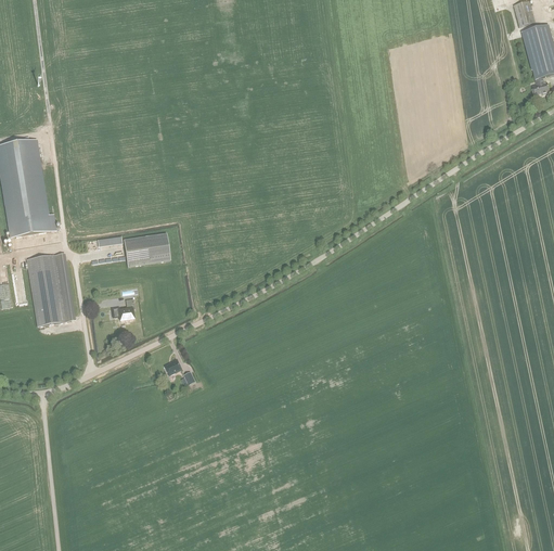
[(525,0),(513,3),(518,25),(535,20),(529,0),(525,0)]
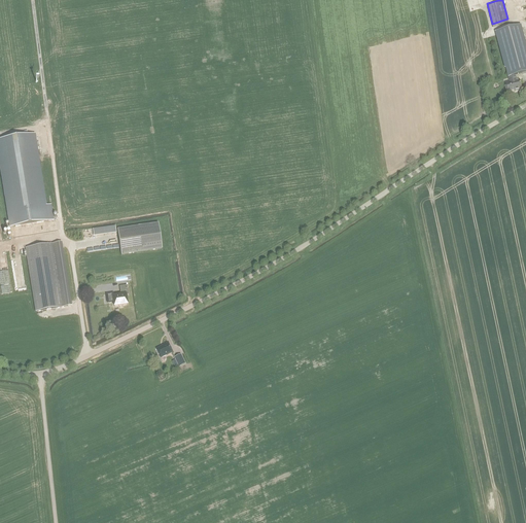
[(521,23),(496,29),(497,33),(509,77),(504,79),(506,88),(514,86),(514,88),(521,85),(519,75),(515,76),(514,71),(525,68),(525,42),(522,27),(521,23)]
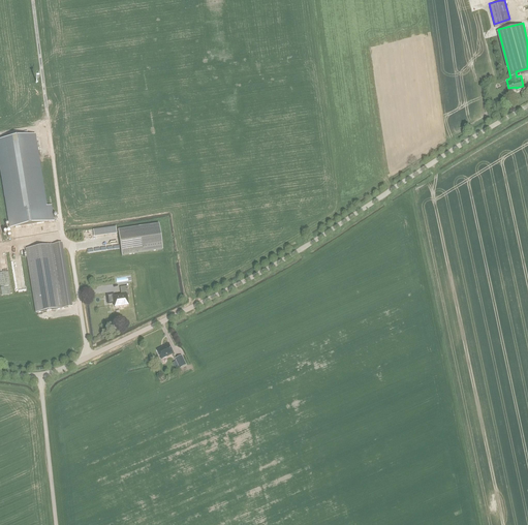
[(0,167),(9,225),(53,218),(51,202),(44,203),(33,130),(0,135),(0,167)]
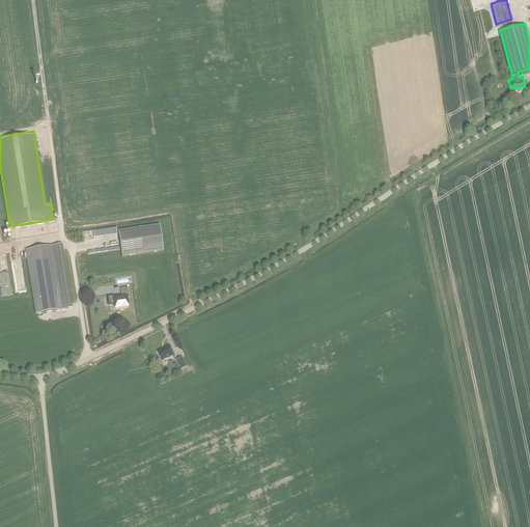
[(117,228),(121,254),(162,248),(159,222),(117,228)]
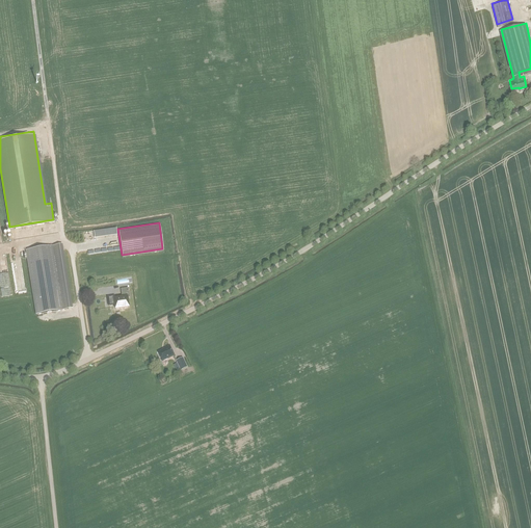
[(52,242),(25,247),(35,311),(62,307),(52,242)]
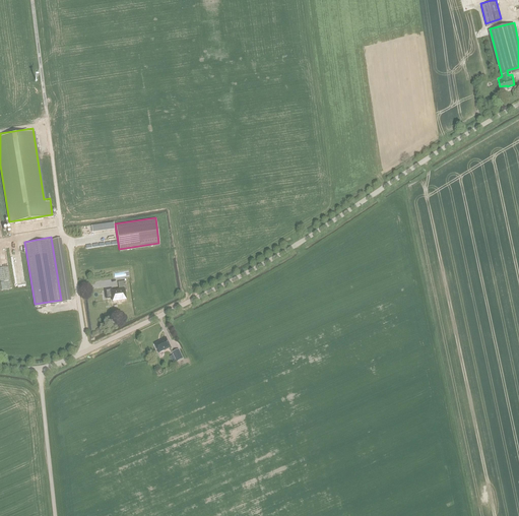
[(56,237),(51,237),(61,300),(66,299),(56,237)]
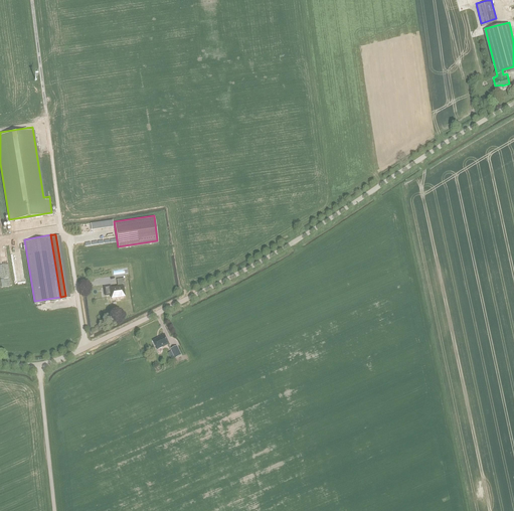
[(8,260),(1,261),(3,277),(10,275),(8,260)]
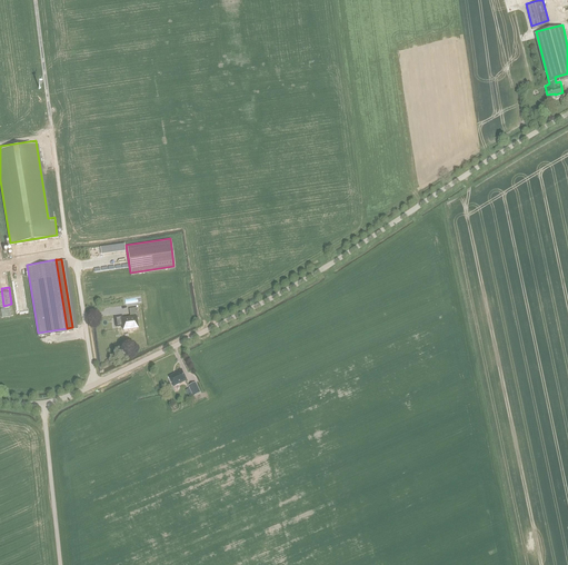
[(123,306),(125,313),(112,315),(115,324),(117,323),(118,327),(132,325),(130,315),(133,315),(131,305),(123,306)]
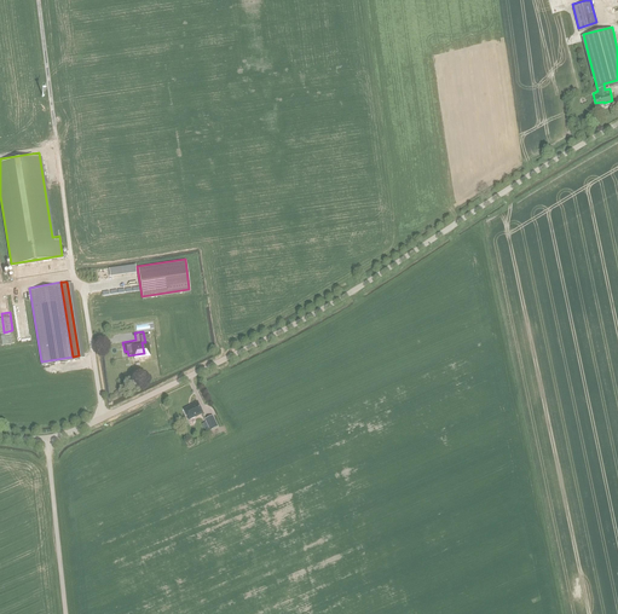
[(183,406),(188,416),(201,409),(195,398),(190,400),(191,401),(183,406)]
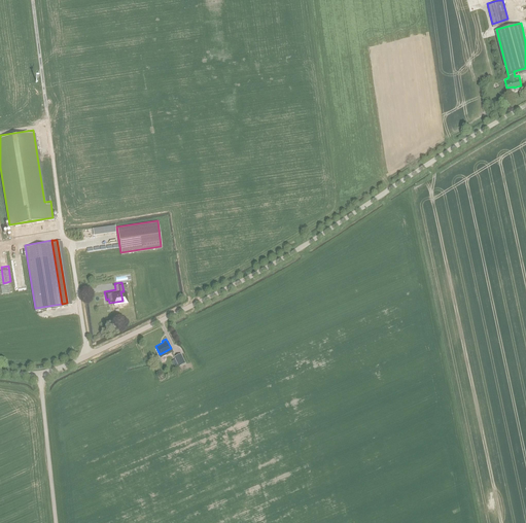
[(180,351),(173,354),(178,363),(184,360),(180,351)]
